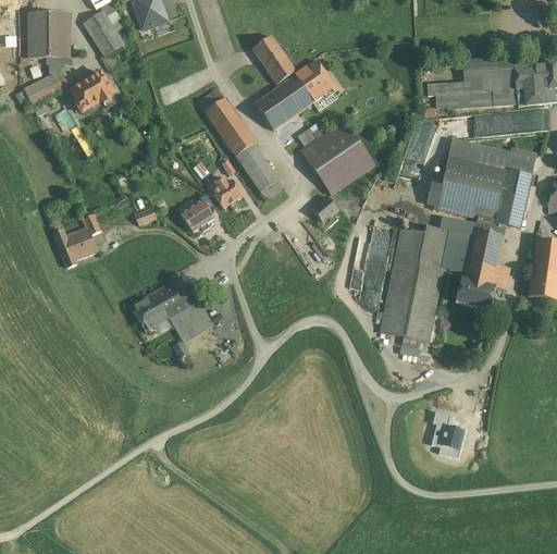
[(90,0),(96,9),(112,0),(90,0)]
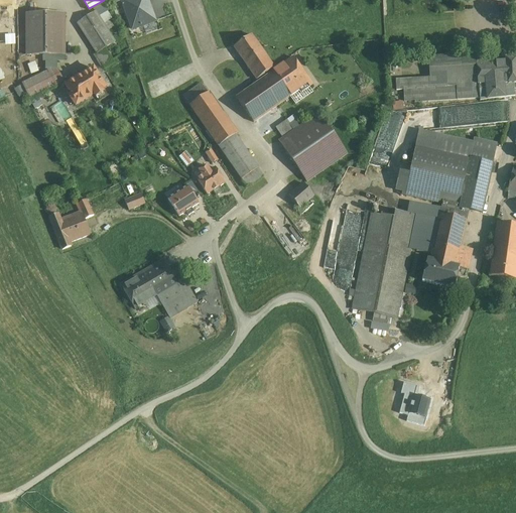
[(123,0),(132,26),(155,18),(148,0),(123,0)]
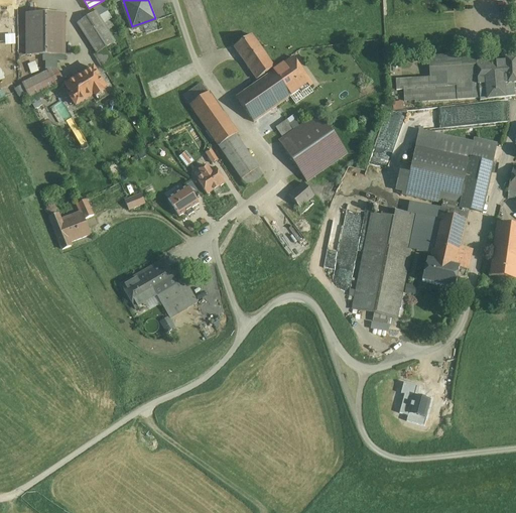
[(114,40),(95,11),(79,22),(97,50),(114,40)]
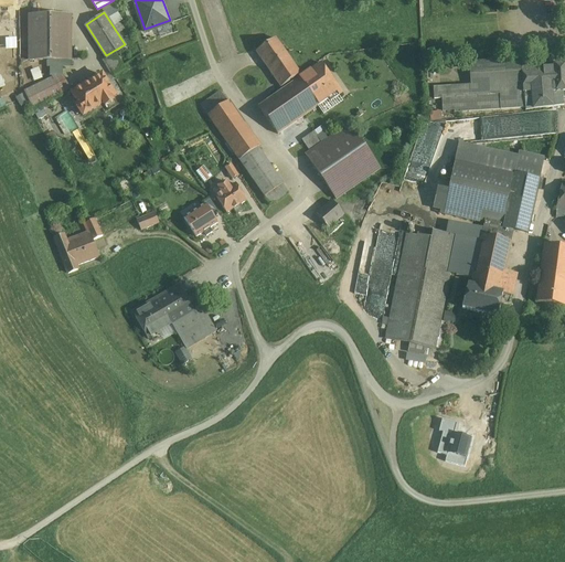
[(71,13),(29,13),(30,59),(71,59),(71,13)]
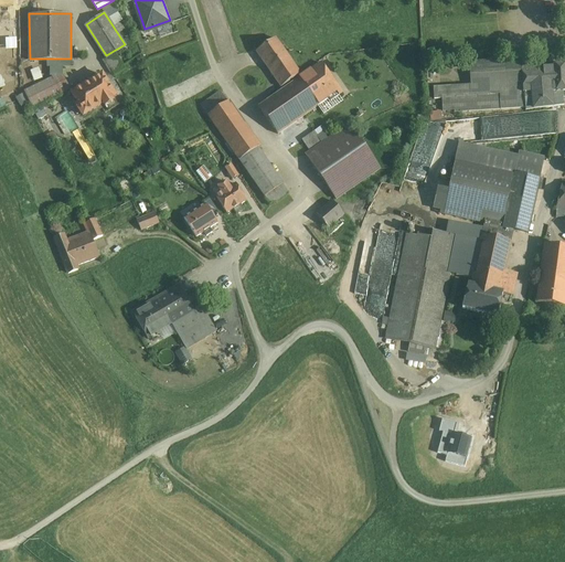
[(300,72),(275,35),(256,50),(280,85),(300,72)]
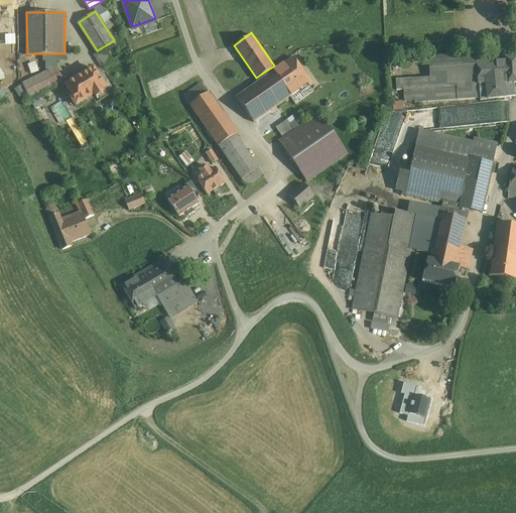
[(477,54),(462,55),(462,57),(463,74),(477,74),(476,58),(477,58),(477,54)]
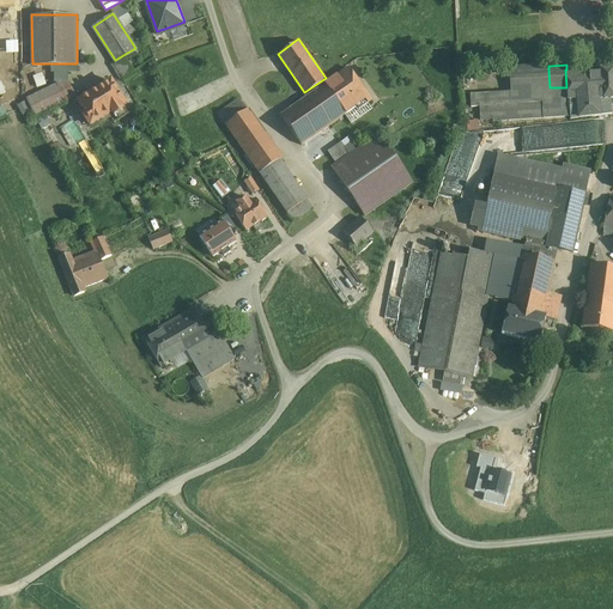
[(349,66),(325,83),(346,111),(357,104),(358,107),(371,98),(349,66)]
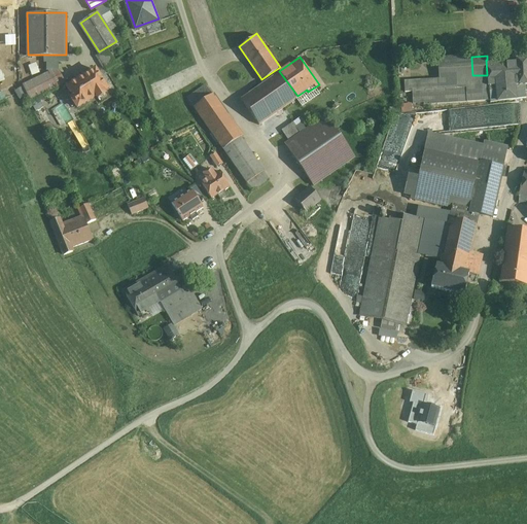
[(487,60),(486,60),(487,75),(488,85),(489,85),(490,98),(490,100),(516,97),(515,91),(514,83),(526,81),(526,70),(526,58),(487,60)]
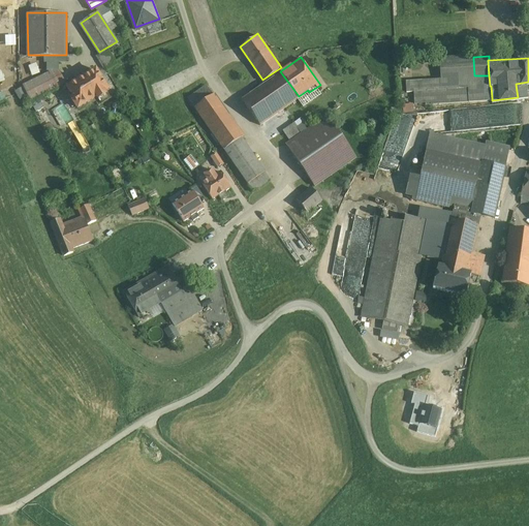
[(465,60),(439,61),(439,66),(439,67),(440,78),(474,75),(473,59),(465,59),(465,60)]
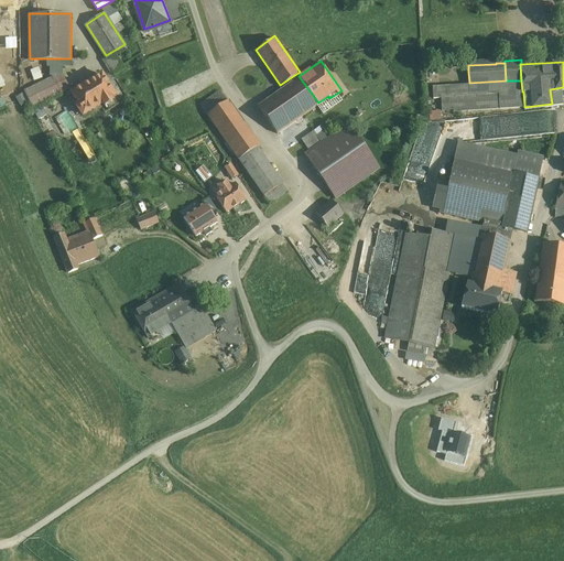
[(36,64),(35,72),(46,74),(47,65),(36,64)]
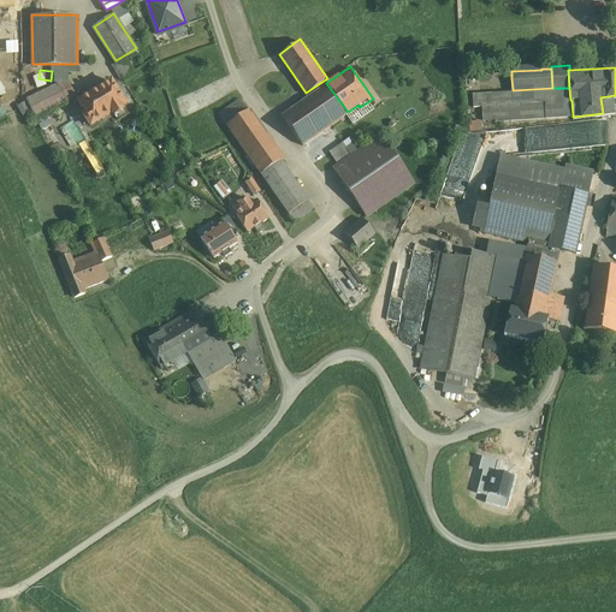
[(0,79),(0,84),(3,91),(15,88),(11,77),(0,79)]
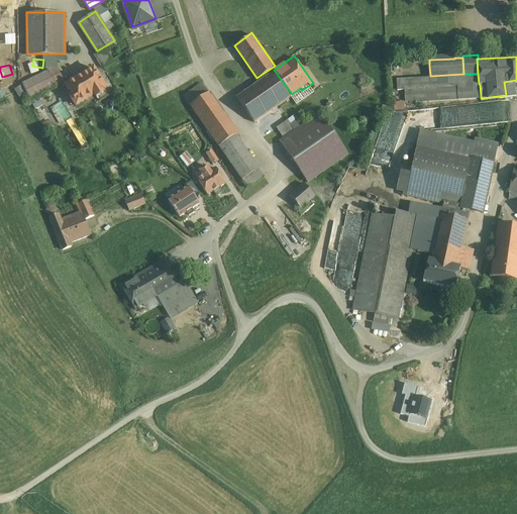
[(94,67),(66,84),(72,94),(70,95),(75,104),(77,103),(78,103),(94,93),(96,96),(103,92),(101,89),(106,86),(94,67)]
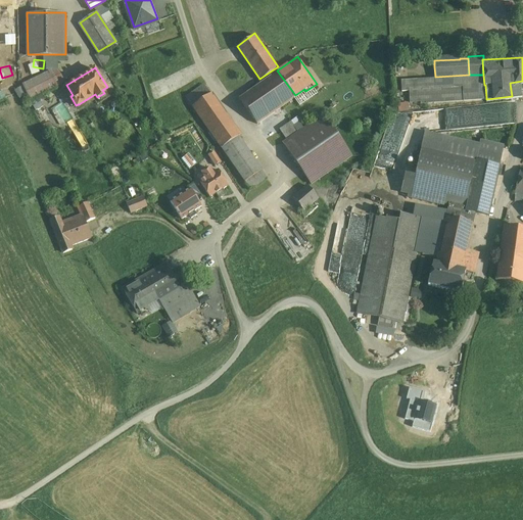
[(277,71),(239,97),(256,122),(295,95),(277,71)]
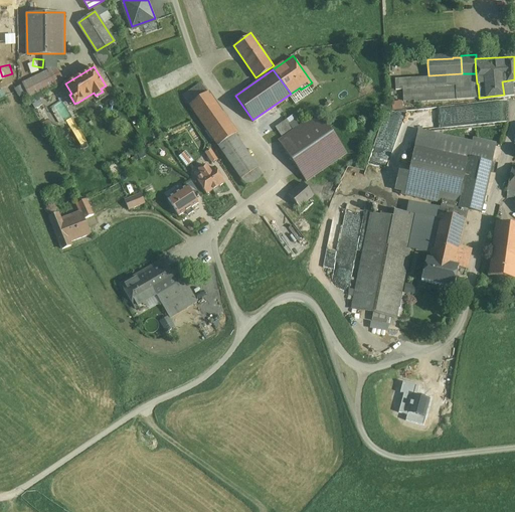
[(42,70),(21,81),(28,96),(49,84),(42,70)]
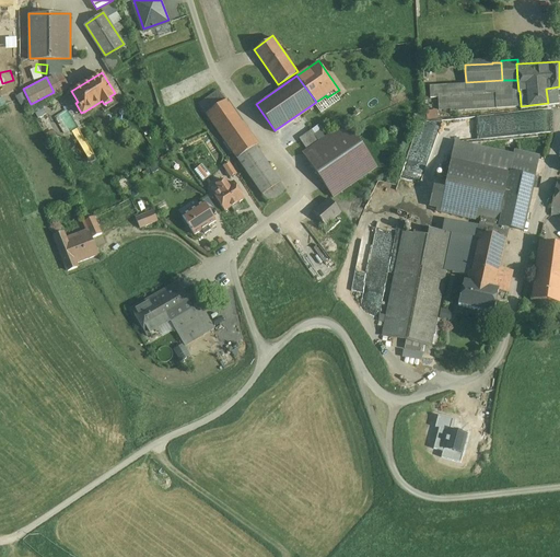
[(461,82),(429,84),(430,95),(438,95),(438,102),(450,101),(450,106),(450,108),(521,104),(520,91),(518,91),(517,80),(502,80),(466,82),(461,82)]
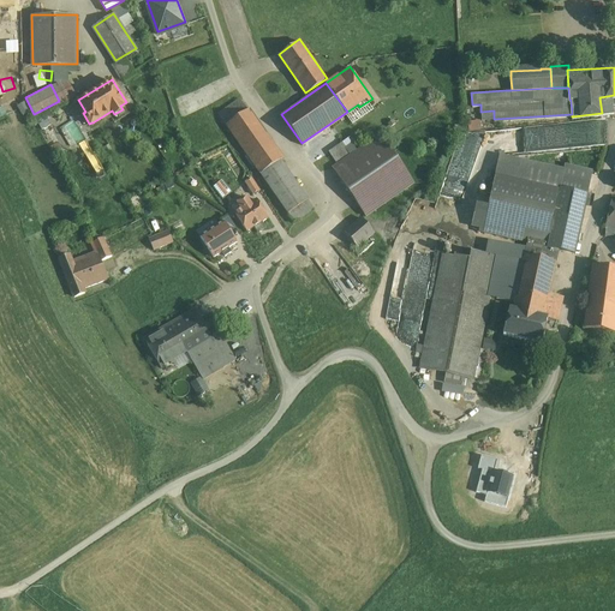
[(613,103),(601,106),(602,113),(614,112),(613,103)]
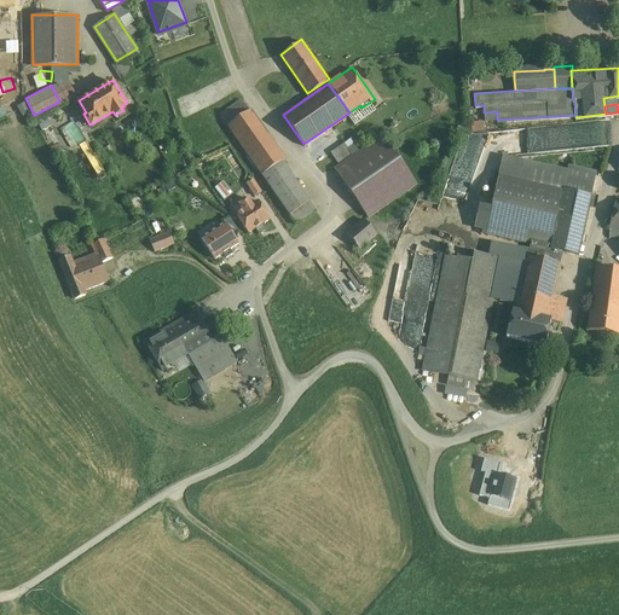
[(252,108),(229,123),(262,173),(285,157),(252,108)]
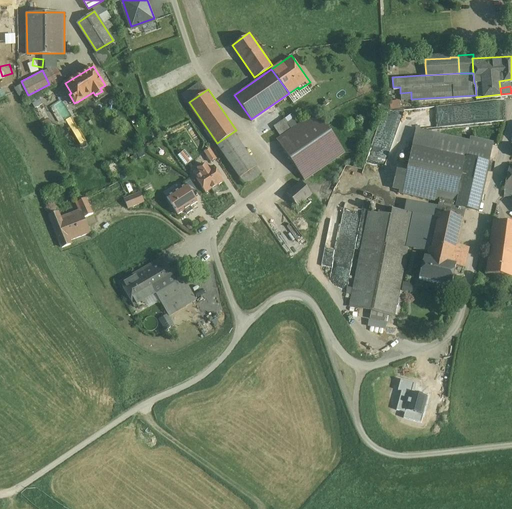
[(390,107),(400,107),(400,98),(390,98),(390,107)]
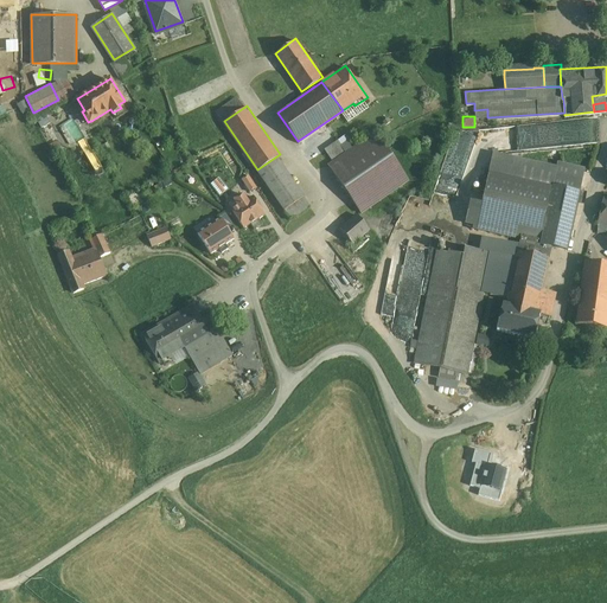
[(333,160),(328,164),(360,211),(408,179),(387,148),(375,132),(346,152),(333,160)]
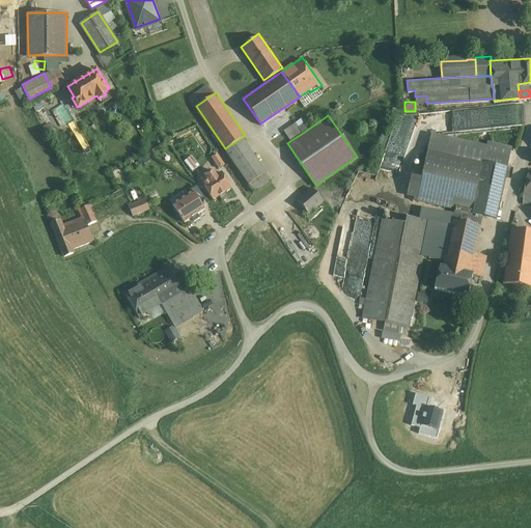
[(295,121),(283,129),(291,140),(303,133),(295,121)]
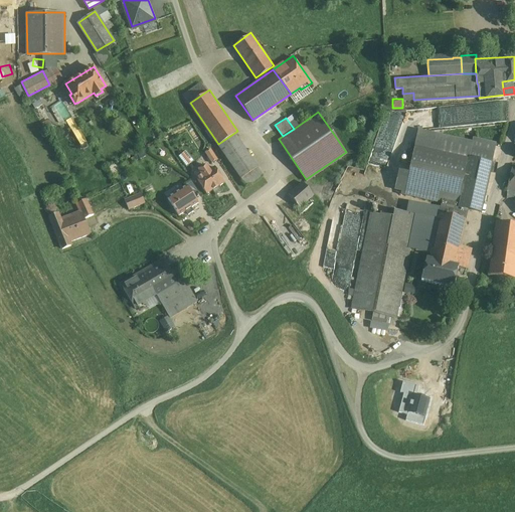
[(258,166),(234,133),(218,144),(241,177),(258,166)]
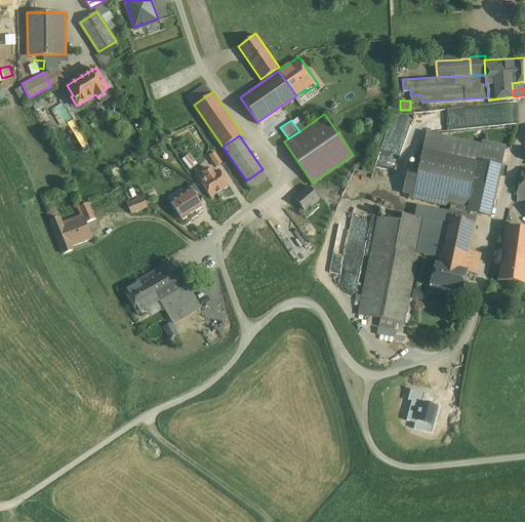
[(482,144),(448,135),(443,158),(422,153),(414,194),(450,202),(446,223),(402,213),(400,219),(377,215),(358,312),(380,316),(379,324),(394,327),(396,319),(404,321),(418,251),(439,255),(437,262),(465,268),(469,248),(477,211),(490,214),(505,145),(483,139),(482,144)]
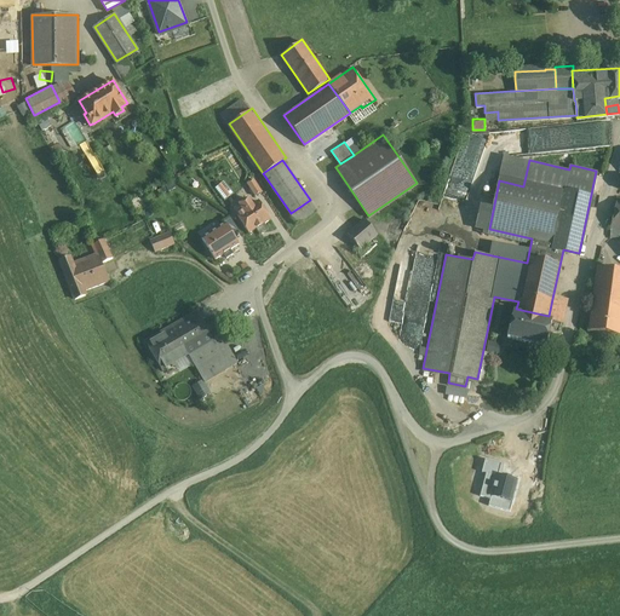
[(472,177),(454,171),(442,205),(461,211),(472,177)]
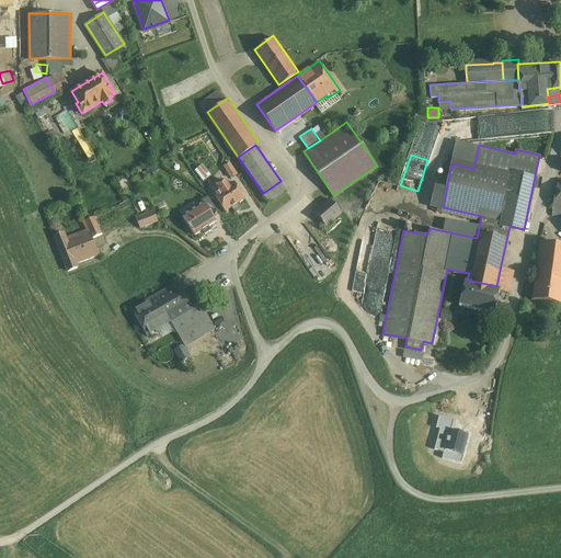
[(224,163),(230,174),(238,170),(231,159),(224,163)]
